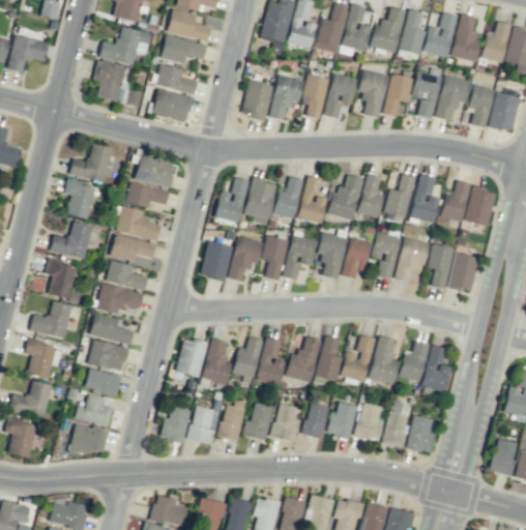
[(44,0),(40,15),(55,19),(60,1),(54,0),(44,0)]
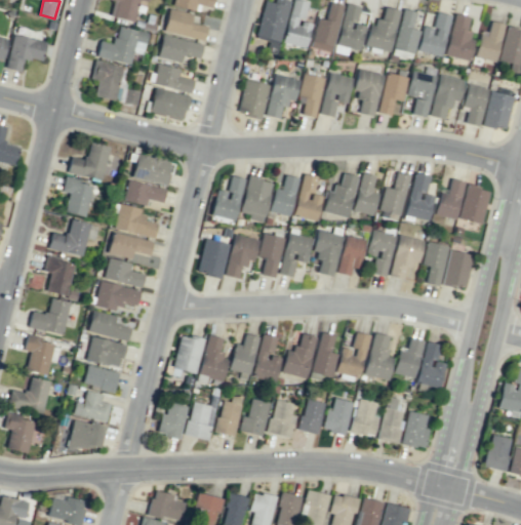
[(215,0),(175,0),(174,4),(197,10),(199,4),(214,8),(215,0)]
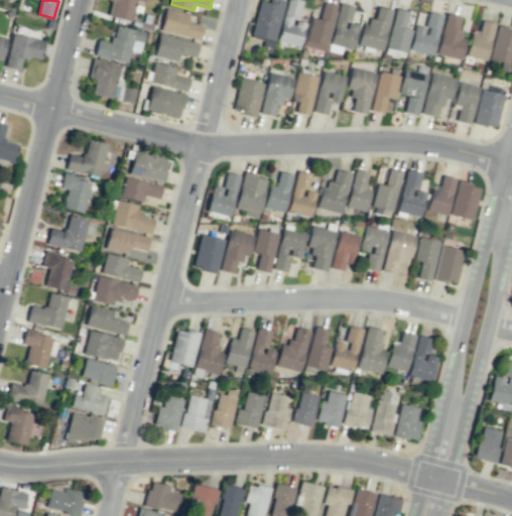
[(262,0),(253,36),(267,39),(264,50),(274,53),(286,0),(271,0),(271,2),(262,0)]
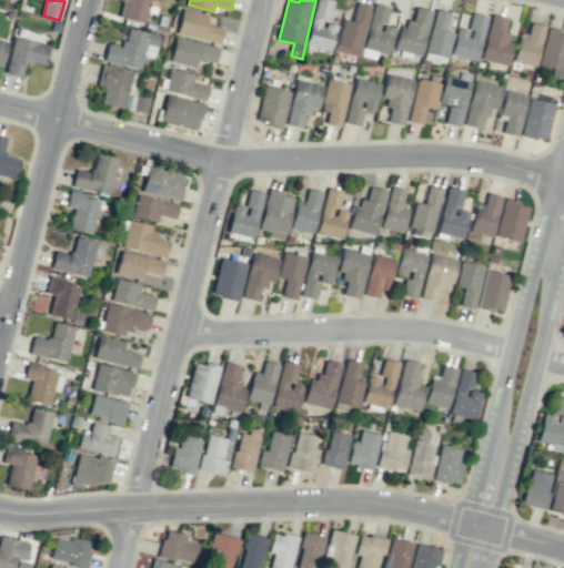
[(333,1),(328,0),(318,0),(309,46),(334,51),(340,24),(329,22),(333,1)]
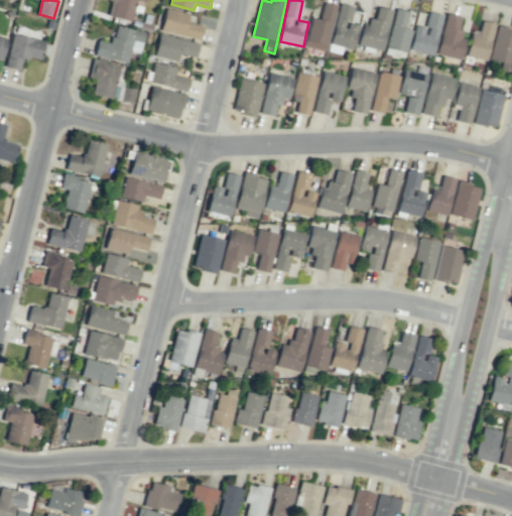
[(314,17),(307,45),(328,50),(339,5),(326,2),(322,19),(314,17)]
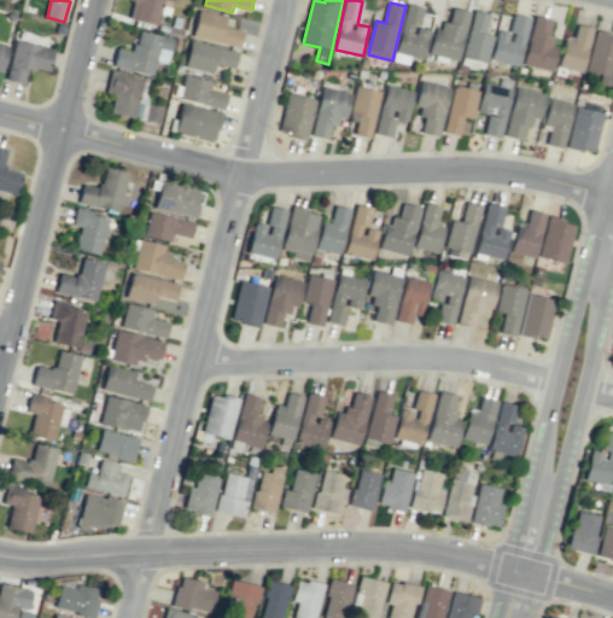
[(425,59),(432,29),(421,28),(426,7),(409,4),(396,60),(410,64),(413,56),(425,59)]
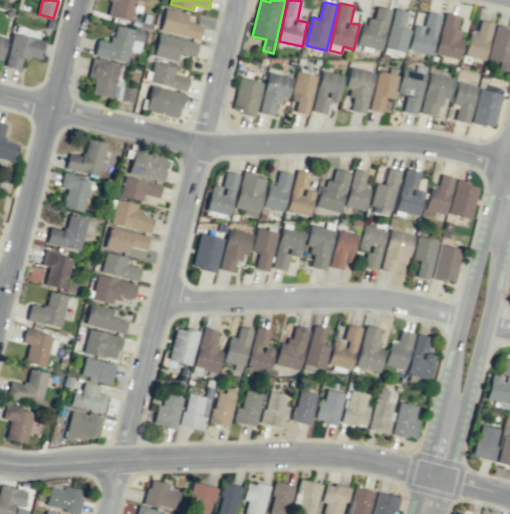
[(393,10),(378,7),(376,19),(366,16),(360,44),(384,50),(393,10)]
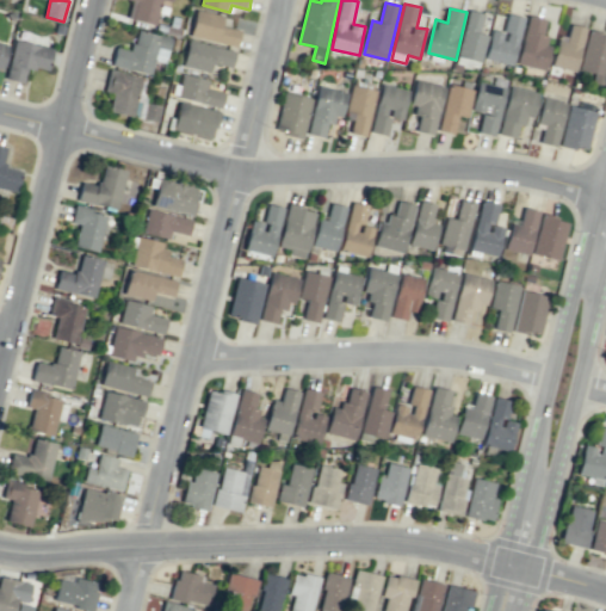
[(227,16),(199,10),(193,37),(240,45),(243,30),(224,26),(227,16)]
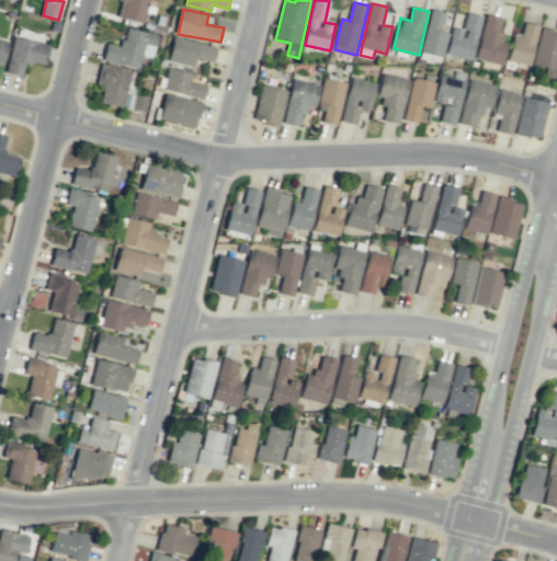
[(445,56),(450,32),(444,31),(446,12),(431,9),(424,53),(445,56)]
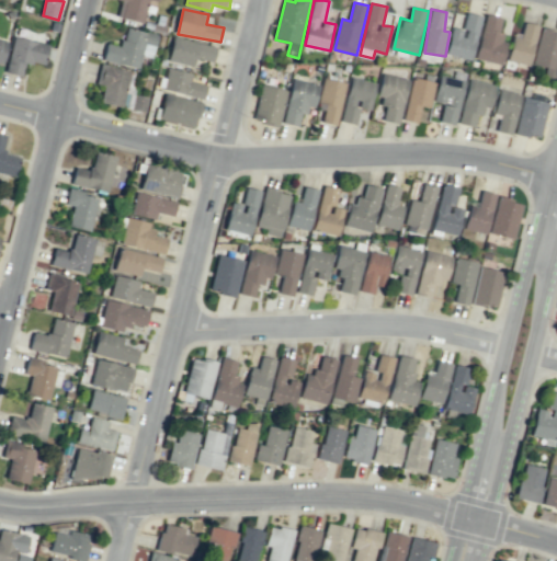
[(454,27),(448,54),(474,60),(484,15),(469,12),(465,30),(454,27)]
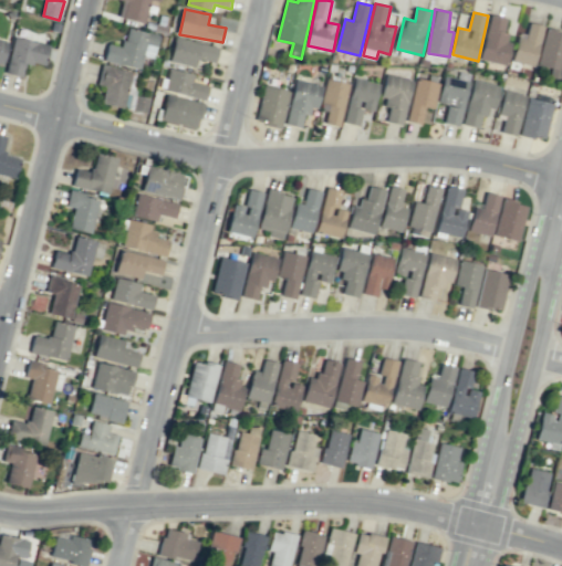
[(509,19),(492,14),(481,59),(507,65),(514,34),(506,32),(509,19)]
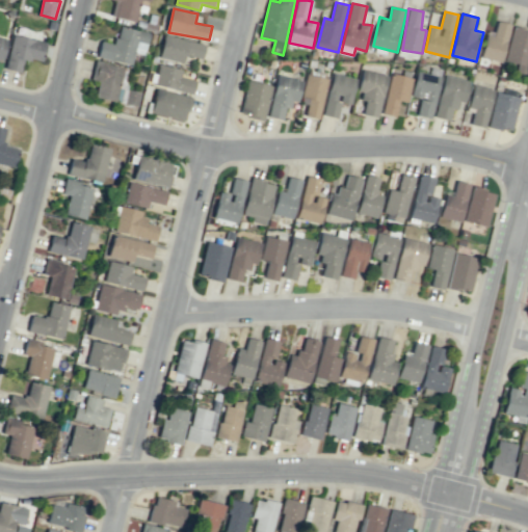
[(483,57),(503,62),(513,24),(499,21),(496,36),(489,34),(483,57)]
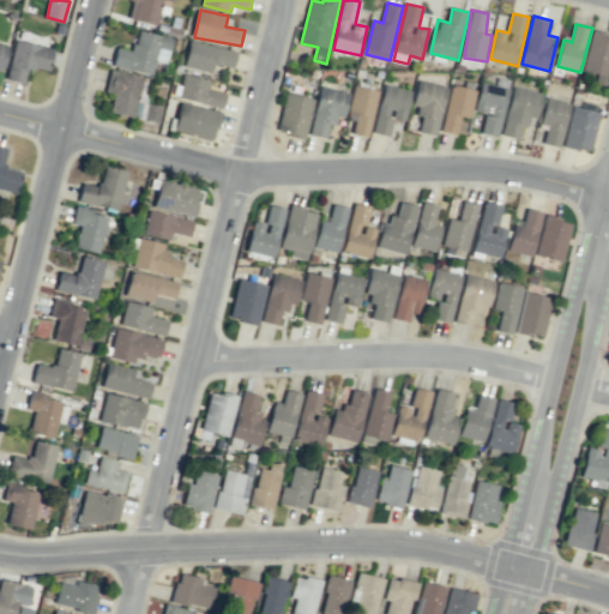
[(175,37),(140,30),(136,50),(119,47),(115,66),(155,74),(158,60),(170,62),(175,37)]
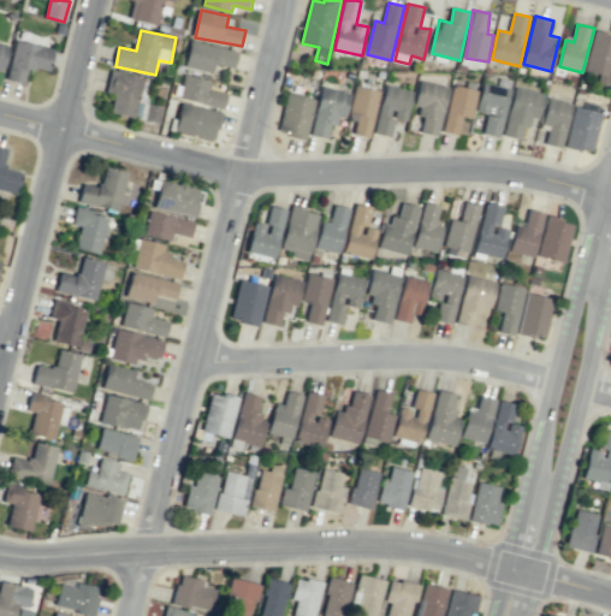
[(587,71),(599,73),(597,82),(610,86),(610,34),(594,31),(587,71)]
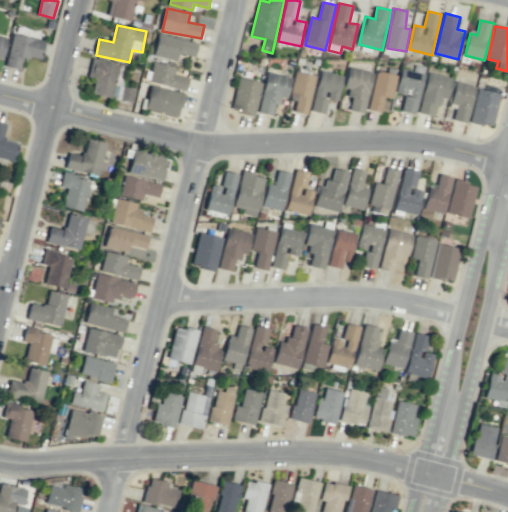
[(22,69),(25,56),(43,59),(46,39),(13,34),(8,66),(22,69)]
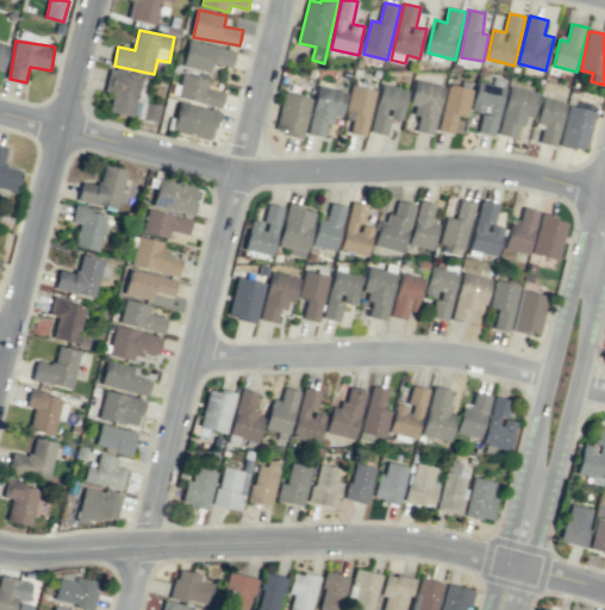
[(238,50),(191,41),(185,66),(212,72),(214,63),(235,67),(238,50)]
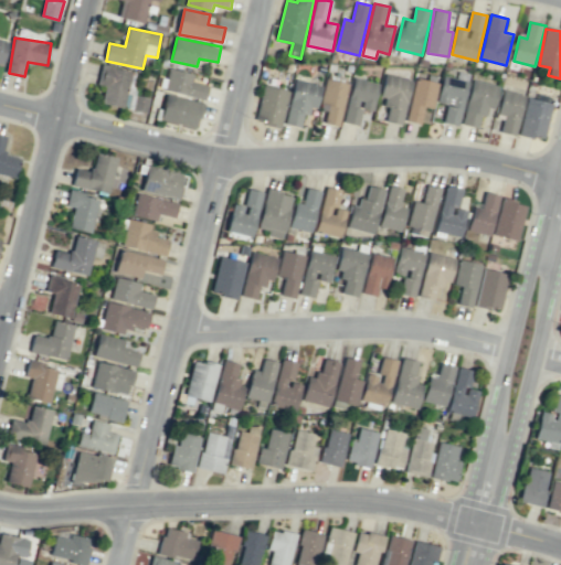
[(10,42),(0,39),(0,63),(4,65),(10,42)]
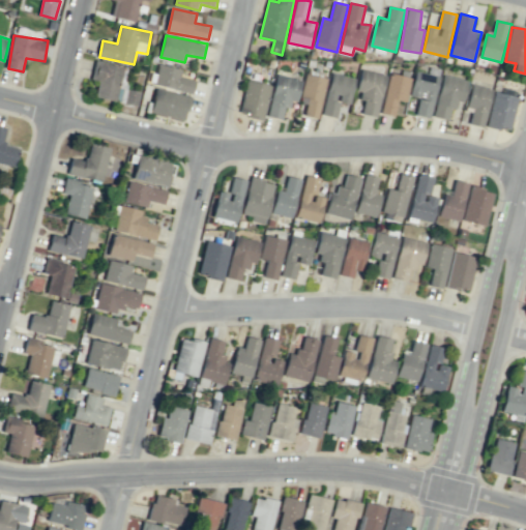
[(125,67),(96,60),(92,79),(100,81),(96,95),(117,100),(125,67)]
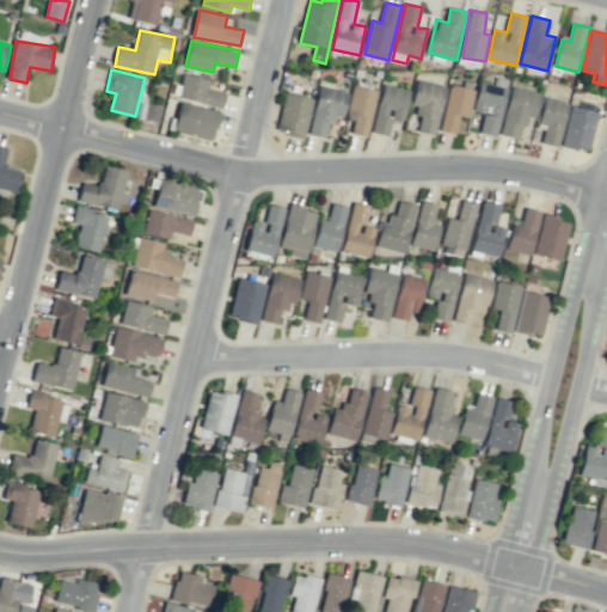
[(181,98),(225,106),(228,92),(210,89),(213,79),(185,74),(181,98)]
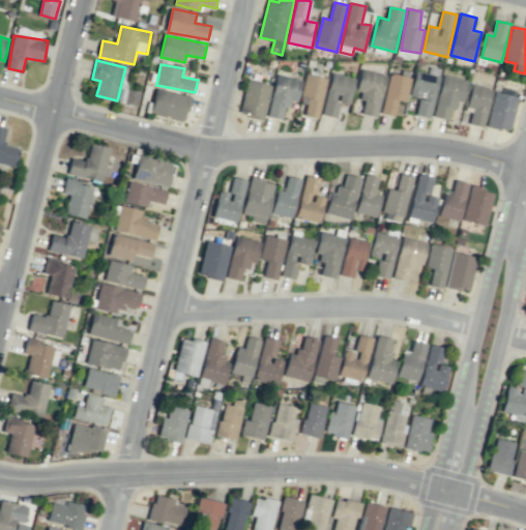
[(379,117),(388,75),(363,69),(358,91),(367,93),(361,113),(379,117)]
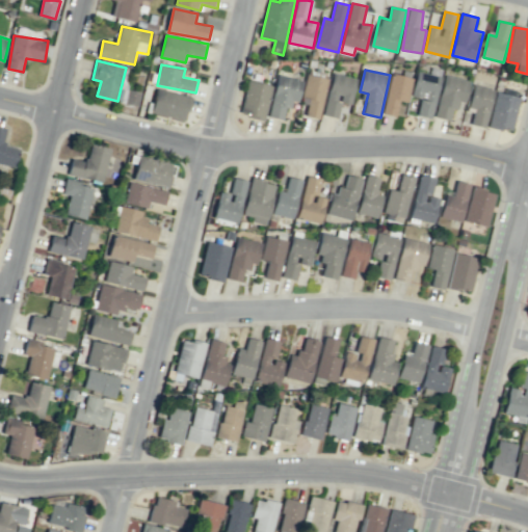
[(419,114),(433,118),(444,77),(419,71),(414,96),(423,99),(419,114)]
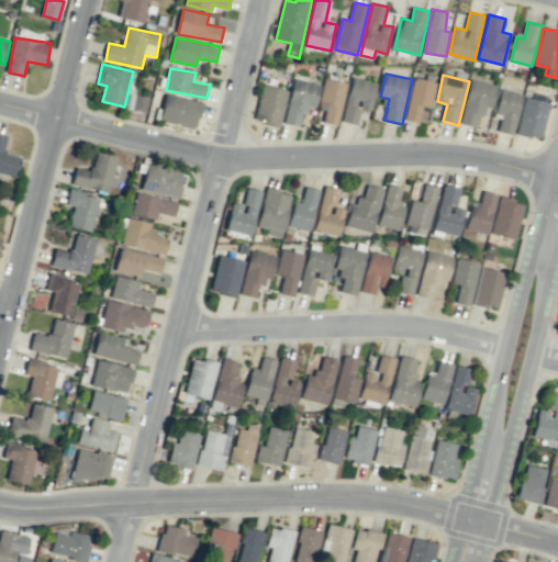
[(339,125),(349,80),(327,76),(321,103),(328,105),(325,122),(339,125)]
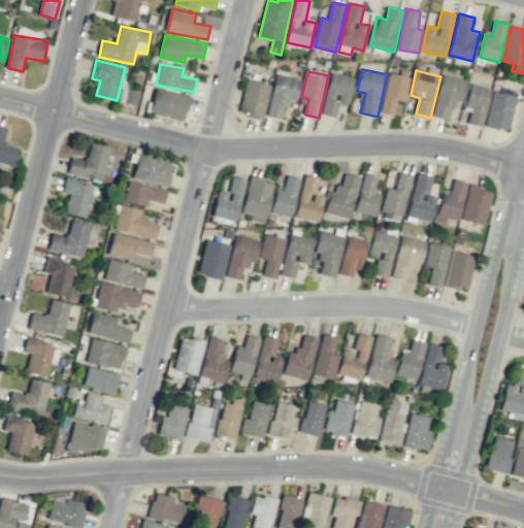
[(340,101),(351,103),(356,76),(331,72),(324,114),(337,117),(340,101)]
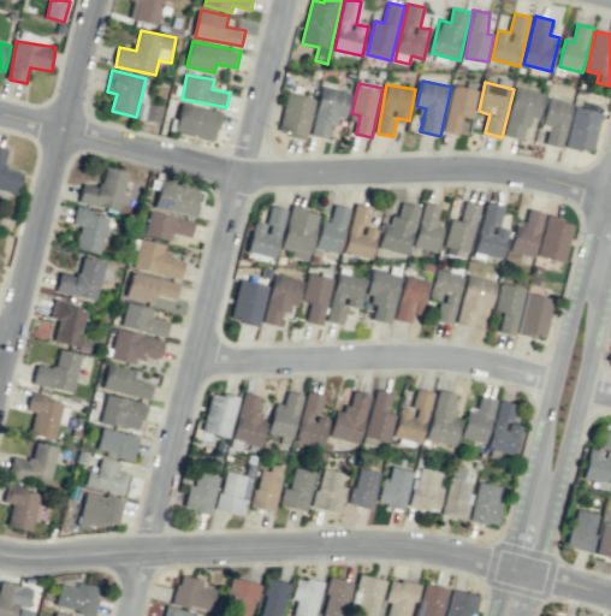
[(446,132),(461,135),(464,116),(475,118),(480,89),(455,86),(446,132)]
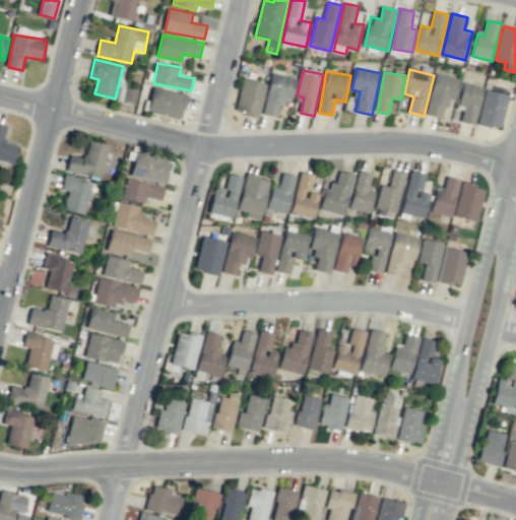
[(297,77),(273,73),(264,114),(278,117),(280,105),(289,107),(297,77)]
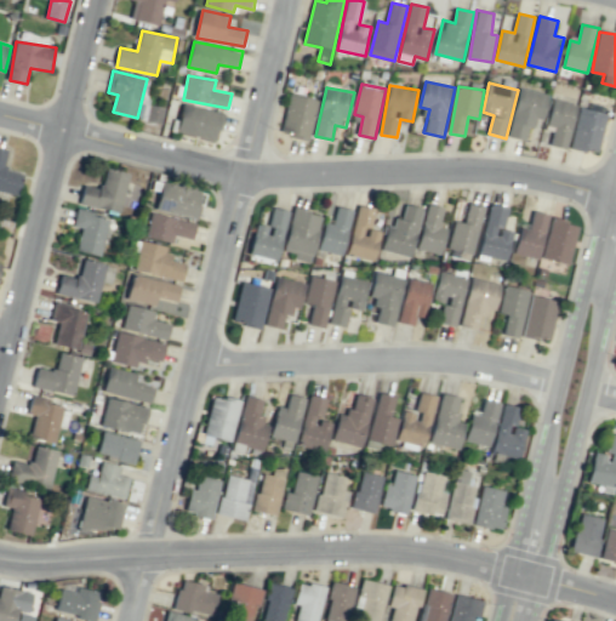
[(549,93),(522,87),(509,136),(528,141),(531,126),(541,129),(549,93)]
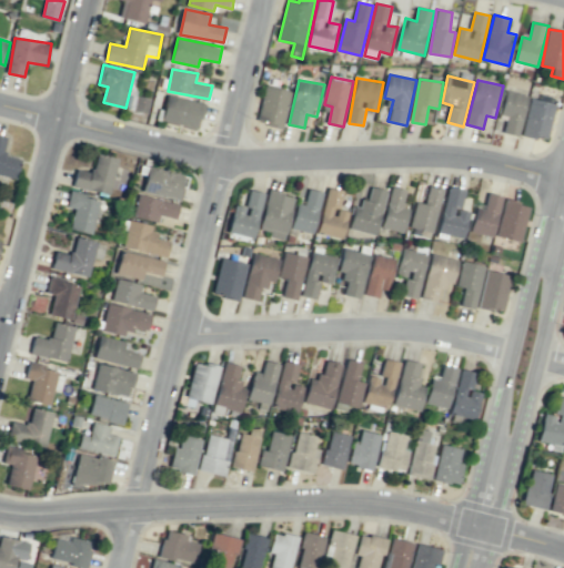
[(260,124),(286,127),(291,90),(264,87),(260,124)]
